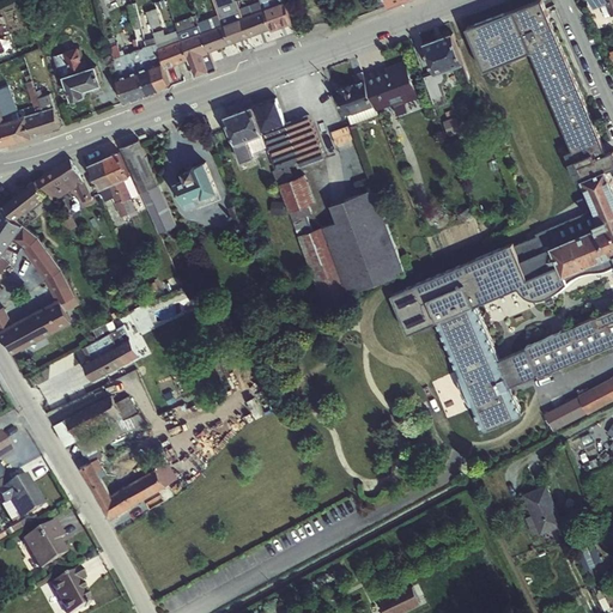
[(134,28),(144,26),(140,0),(132,1),(134,28)]
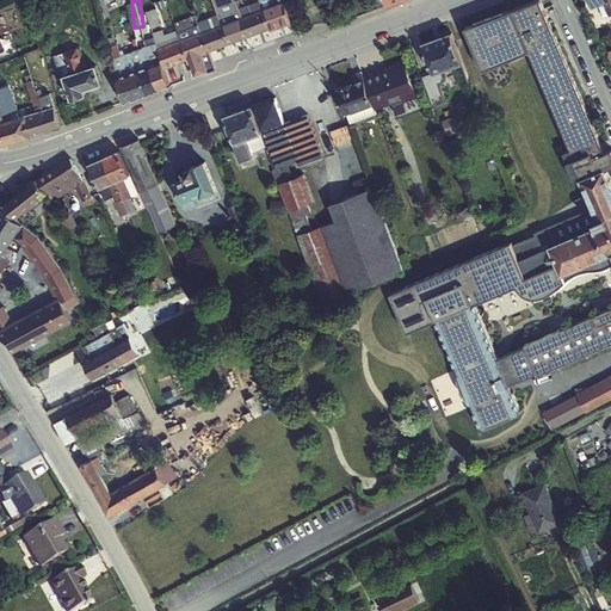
[(235,0),(239,8),(250,36),(269,29),(258,1),(245,6),(242,0),(241,0),(235,0)]
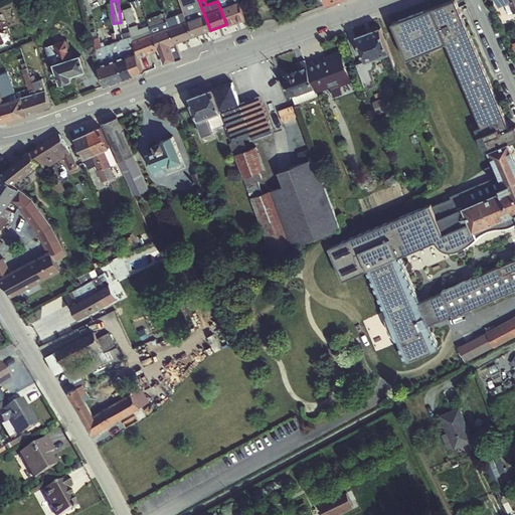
[(218,0),(219,0),(217,1),(226,24),(227,27),(246,19),(239,0),(218,0)]
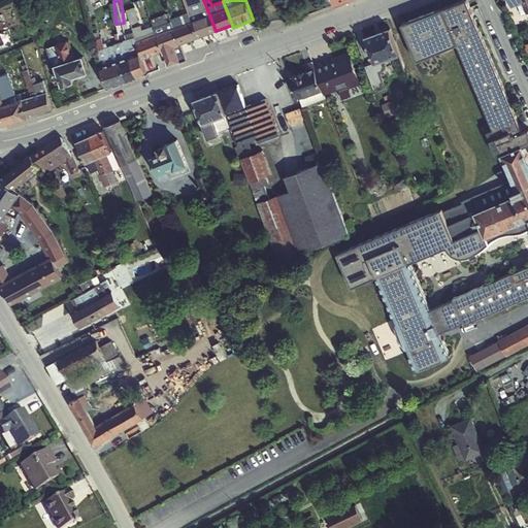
[(416,59),(462,43),(490,129),(491,129),(513,195),(497,200),(495,193),(337,245),(351,285),(381,274),(413,368),(450,356),(441,328),(527,299),(527,142),(527,128),(518,132),(473,0),(464,0),(402,21),(416,59)]
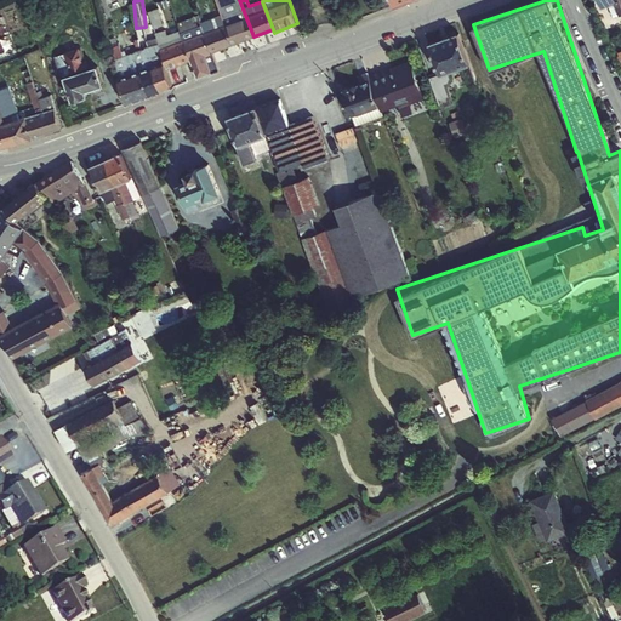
[(620,0),(597,0),(600,9),(609,6),(614,17),(620,13),(620,0)]
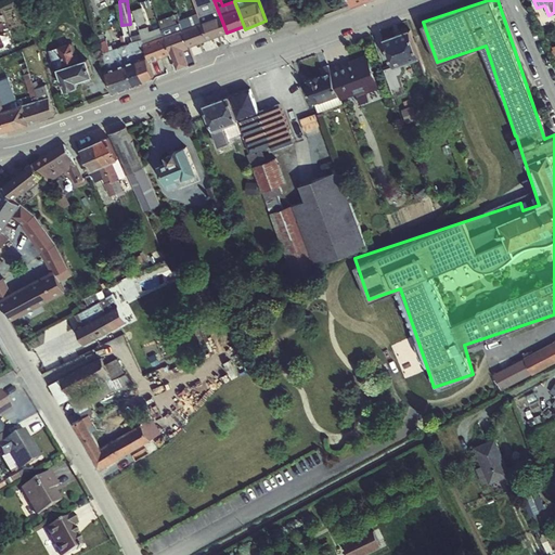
[(143,5),(133,9),(140,24),(150,21),(143,5)]
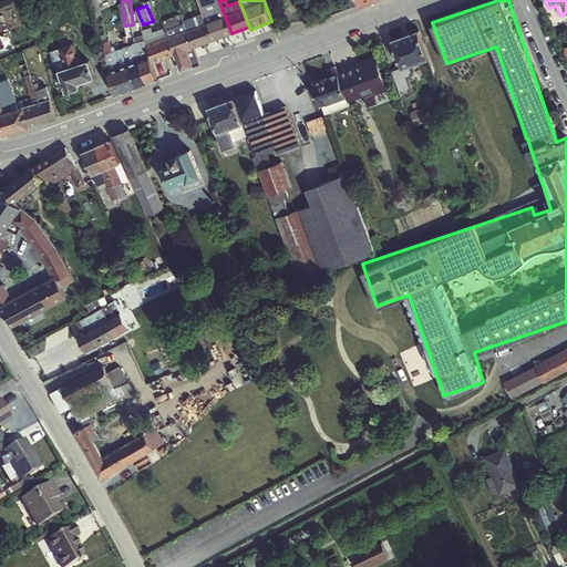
[(209,7),(200,10),(213,41),(232,33),(222,8),(213,12),(209,7)]
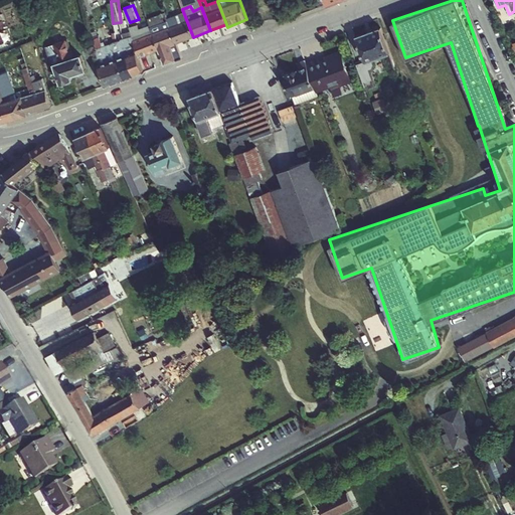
[(178,15),(167,19),(177,43),(193,37),(182,9),(177,11),(178,15)]
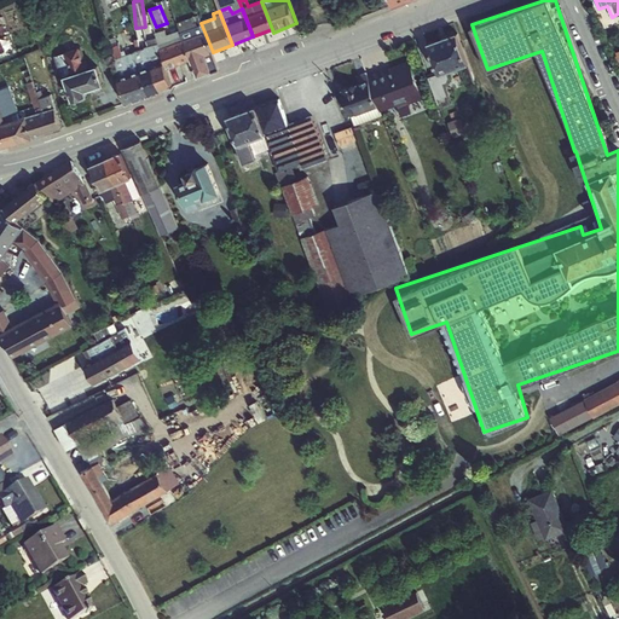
[(177,23),(180,30),(190,61),(197,79),(220,70),(213,52),(201,23),(198,15),(177,23)]
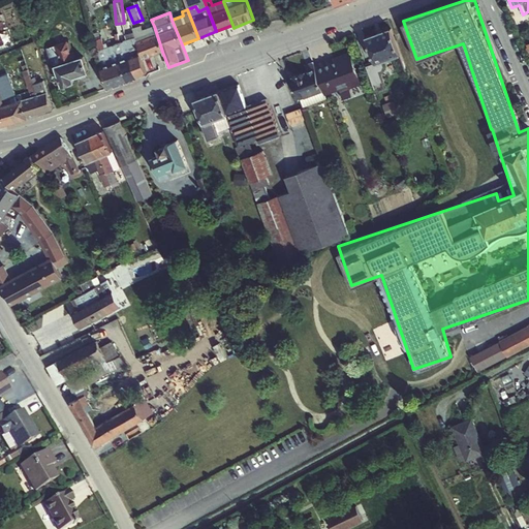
[(132,28),(136,42),(142,59),(162,52),(154,26),(143,29),(141,25),(132,28)]
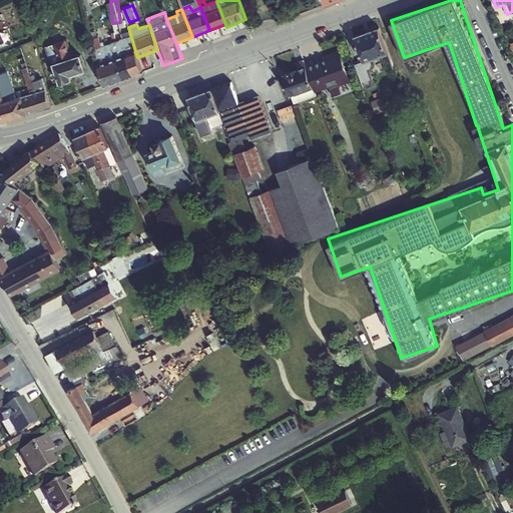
[(364,61),(388,52),(379,26),(354,36),(364,61)]
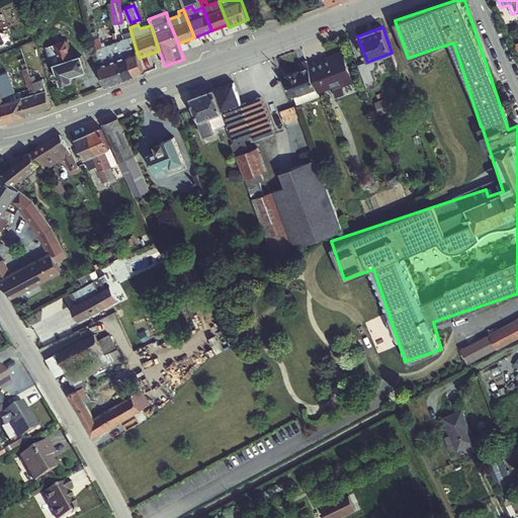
[(105,87),(124,80),(111,44),(102,47),(97,29),(90,31),(95,49),(99,65),(98,66),(105,87)]
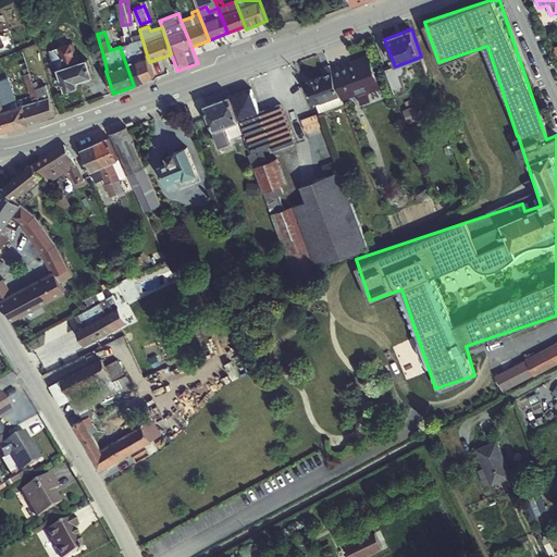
[(136,40),(134,41),(137,58),(145,82),(156,77),(149,62),(144,45),(138,47),(136,40)]
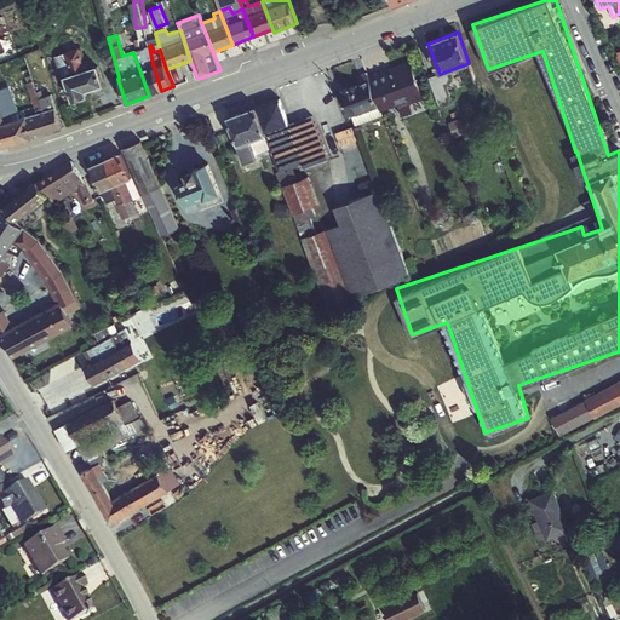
[(79,46),(55,56),(62,79),(64,79),(73,101),(89,96),(87,91),(105,85),(98,64),(86,68),(79,46)]
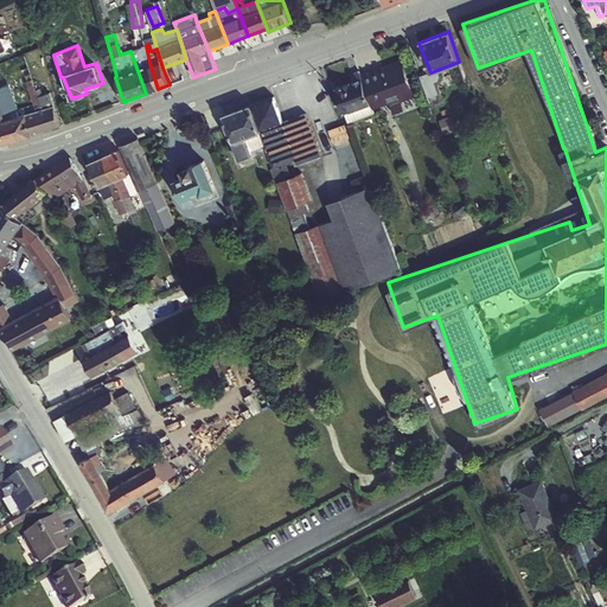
[(146,45),(131,51),(146,94),(158,89),(149,63),(146,45)]
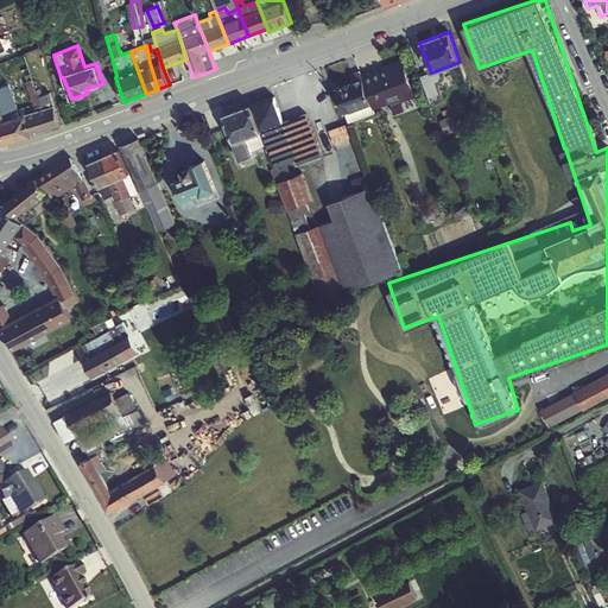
[(361,75),(374,109),(390,103),(394,114),(404,109),(401,102),(416,96),(401,59),(361,75)]
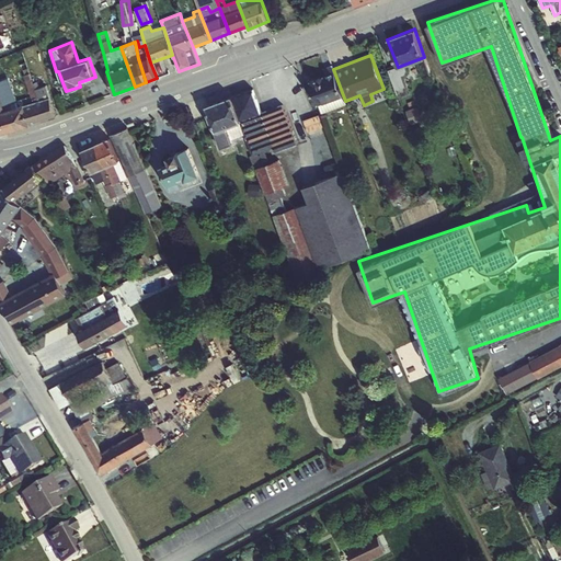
[(345,101),(333,69),(332,65),(323,68),(325,75),(308,81),(320,114),(346,104),(345,101)]
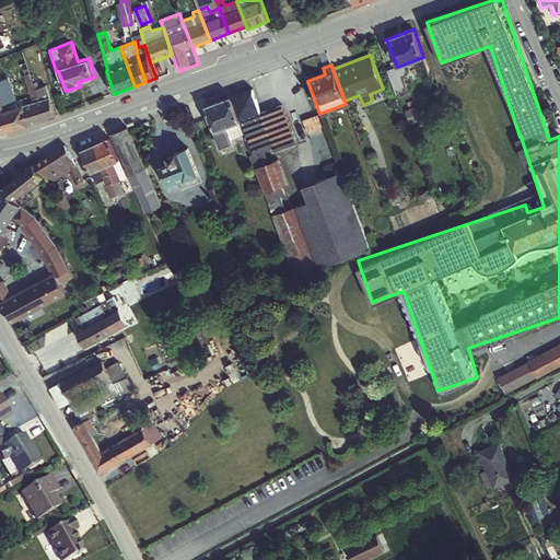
[(42,120),(25,68),(23,70),(24,74),(23,76),(30,95),(22,98),(30,124),(42,120)]
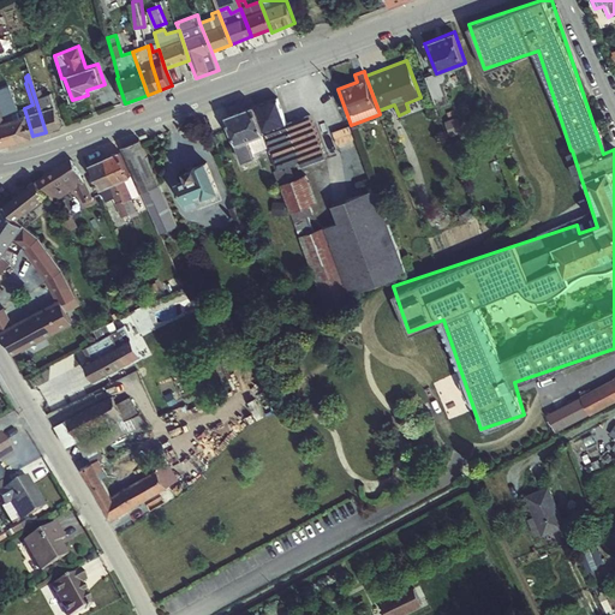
[(28,75),(46,132),(61,127),(49,87),(36,90),(30,75),(28,75)]
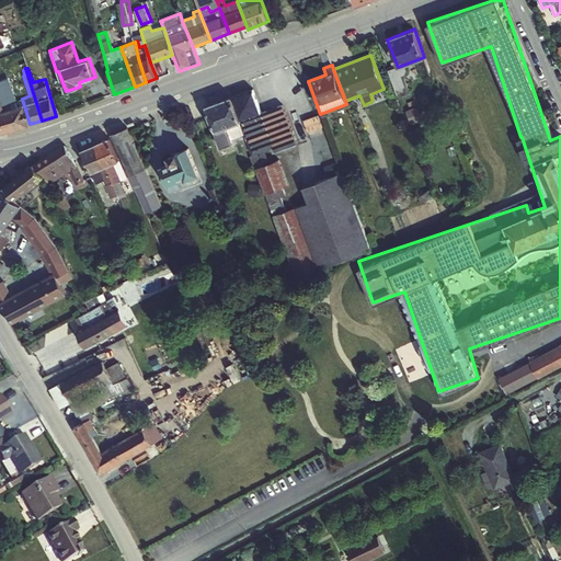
[(0,98),(4,111),(11,129),(30,124),(22,99),(10,103),(2,84),(0,84),(0,98)]
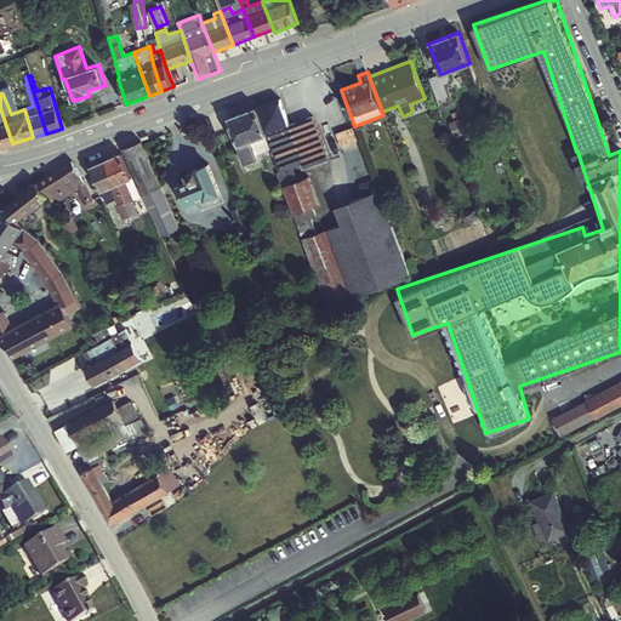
[(266,130),(289,125),(283,98),(260,103),(266,130)]
